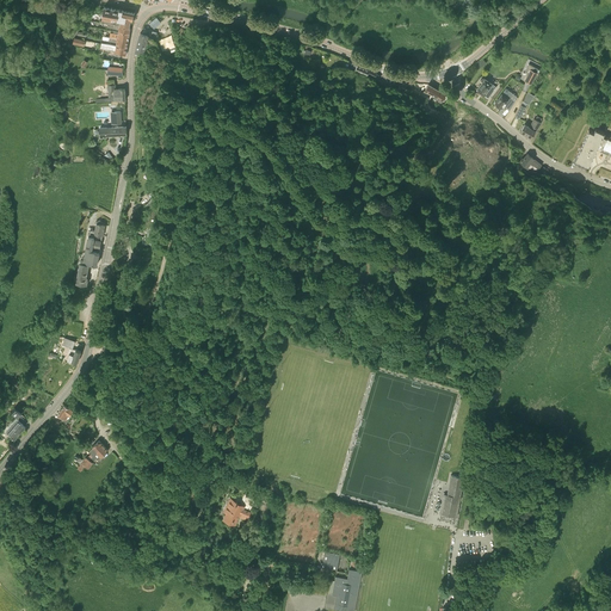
[(39,2),(31,0),(30,5),(20,4),(19,10),(30,11),(29,14),(38,16),(39,13),(48,14),(49,8),(42,7),(43,1),(41,0),(39,2)]
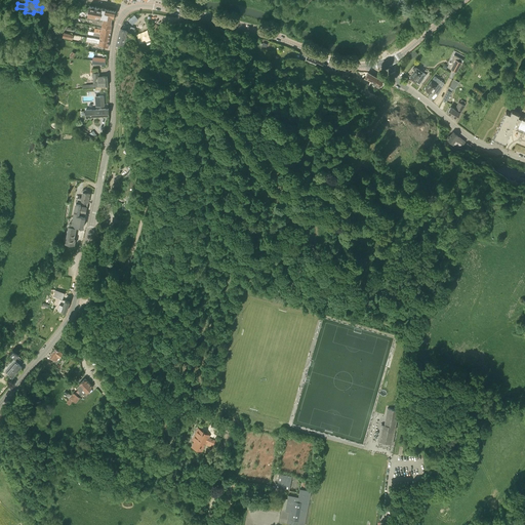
[(75,16),(92,21),(92,19),(103,22),(106,8),(103,7),(103,8),(89,5),(88,12),(85,11),(80,10),(75,16)]
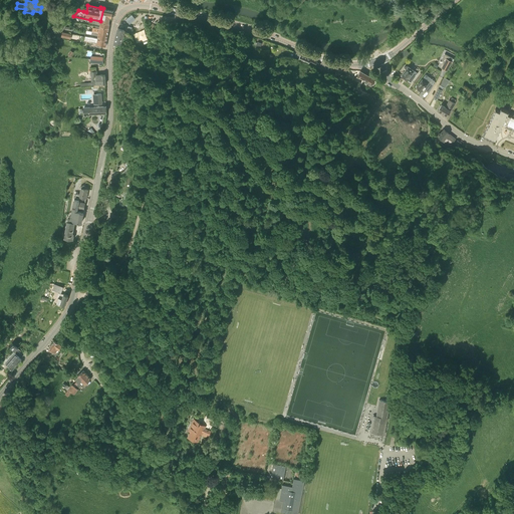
[(100,21),(108,23),(109,16),(112,17),(113,10),(103,8),(100,21)]
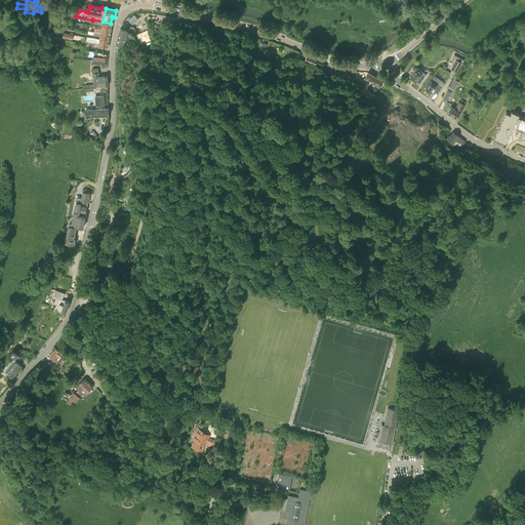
[(103,27),(111,29),(112,24),(111,24),(103,22),(92,19),(92,21),(92,23),(103,25),(103,27)]
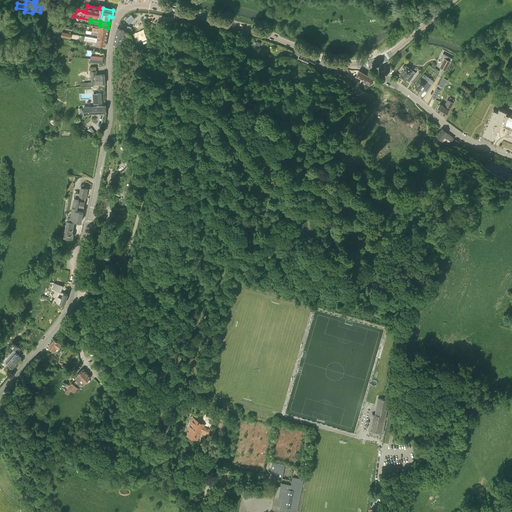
[(121,45),(125,29),(127,30),(128,26),(122,24),(121,24),(121,25),(120,25),(120,26),(119,28),(117,28),(115,37),(114,43),(121,45)]
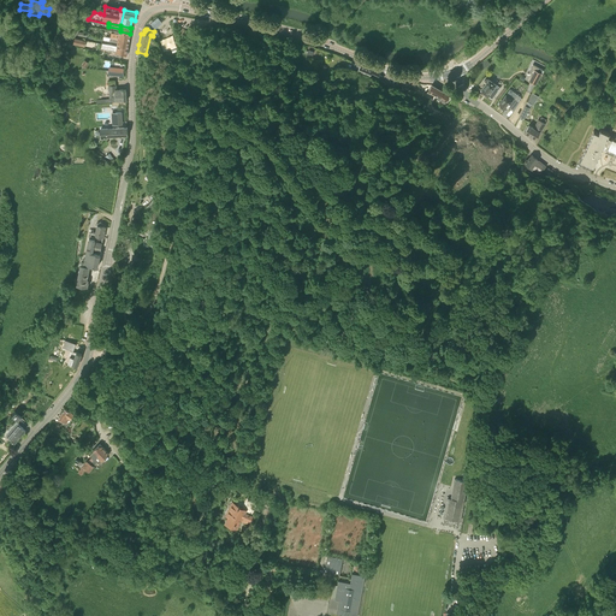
[(110,37),(129,41),(130,34),(120,31),(119,35),(111,33),(110,37)]
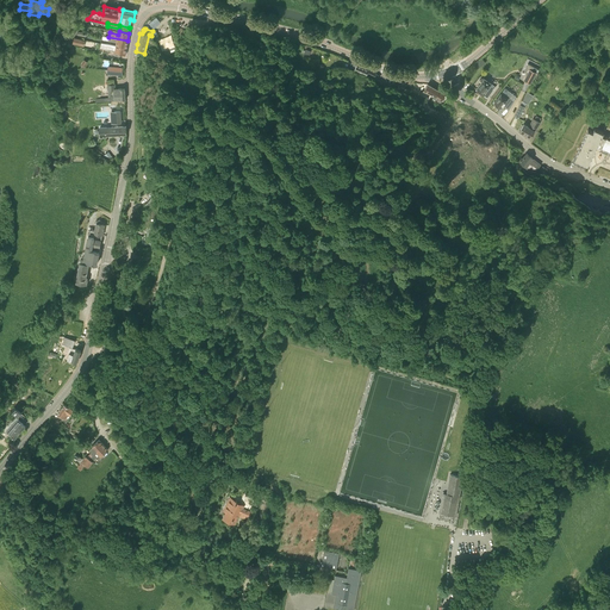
[(172,35),(159,39),(163,51),(176,47),(172,35)]
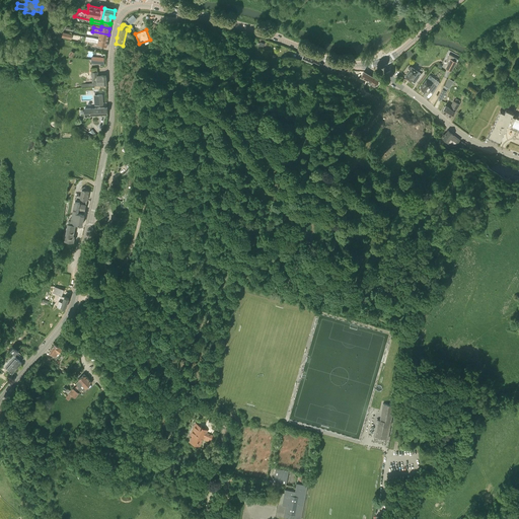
[(99,35),(98,39),(98,40),(107,42),(108,34),(92,31),(87,30),(86,33),(99,35)]
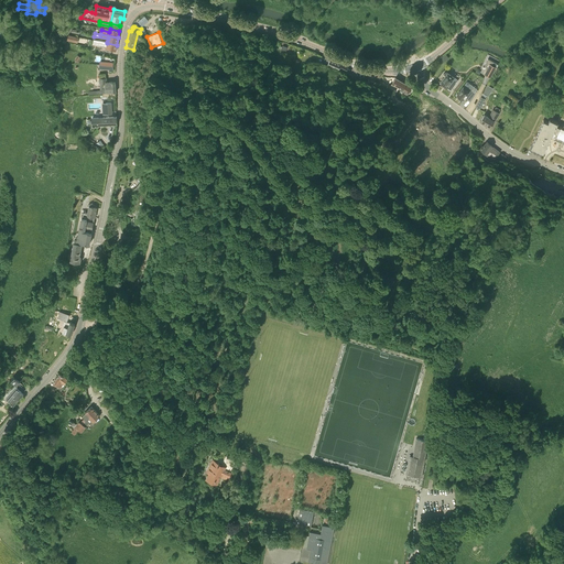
[(106,49),(116,51),(117,45),(107,43),(107,42),(94,40),(93,44),(96,44),(104,45),(107,46),(106,49)]
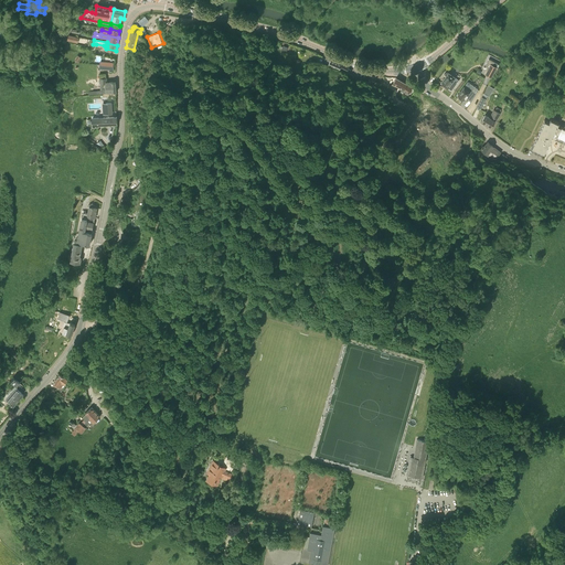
[(439,61),(443,64),(450,57),(447,54),(439,61)]
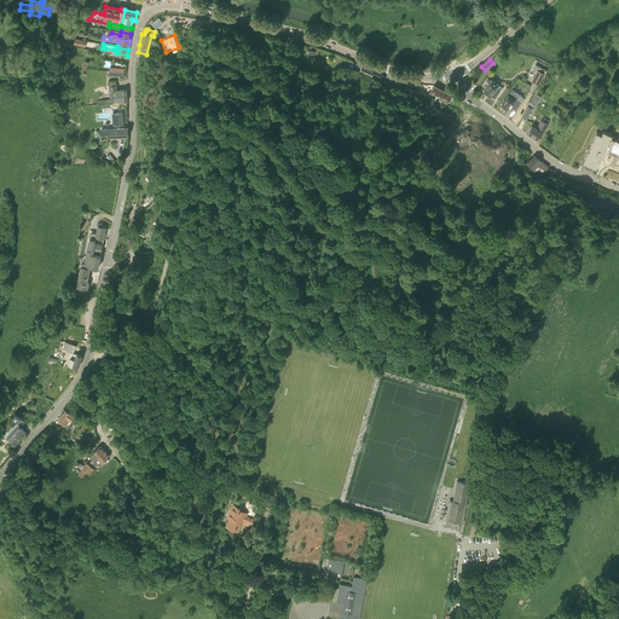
[(375,70),(357,64),(354,70),(359,71),(359,73),(371,77),(372,76),(380,80),(382,74),(374,71),(375,70)]
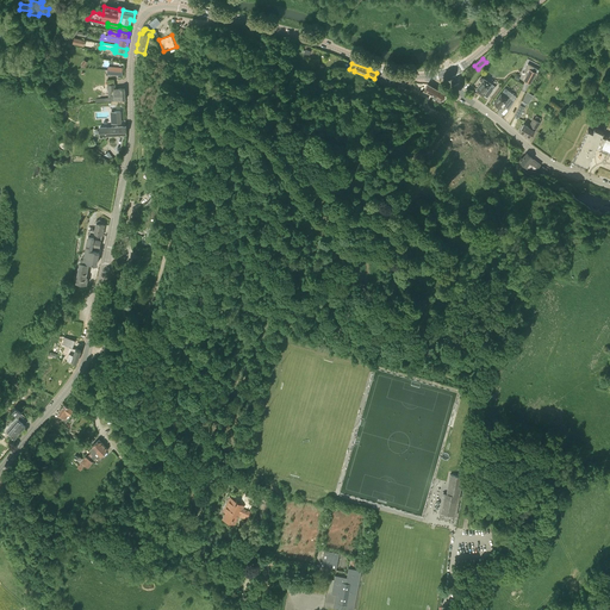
[(535,73),(529,69),(523,80),(530,83),(535,73)]
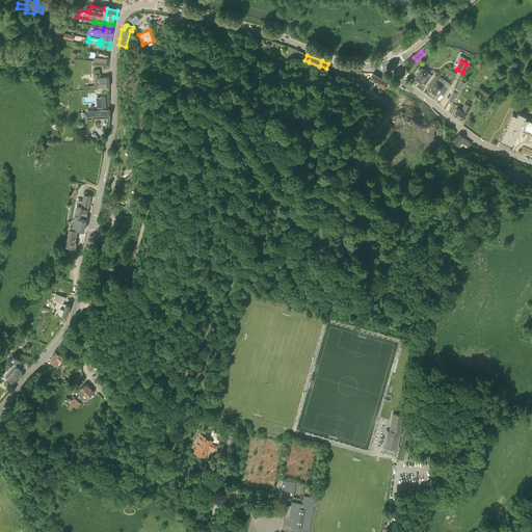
[(426,72),(422,69),(421,69),(420,69),(419,69),(419,70),(418,71),(419,72),(419,73),(416,77),(417,78),(417,79),(418,80),(419,80),(425,85),(432,75),(426,71),(426,72)]
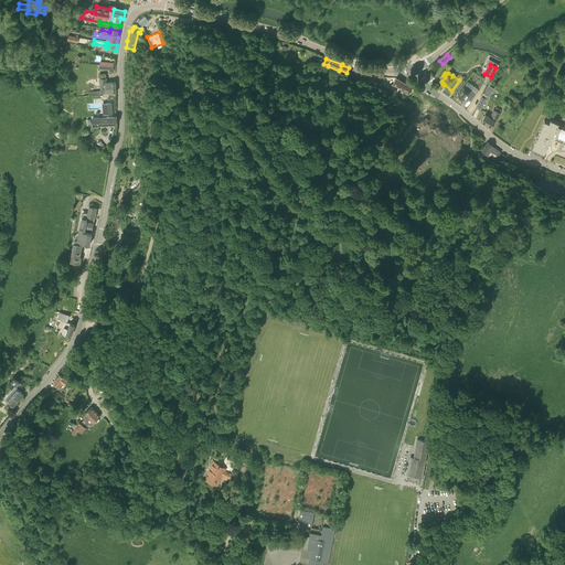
[(390,88),(396,93),(402,81),(396,77),(392,84),(392,85),(390,88)]
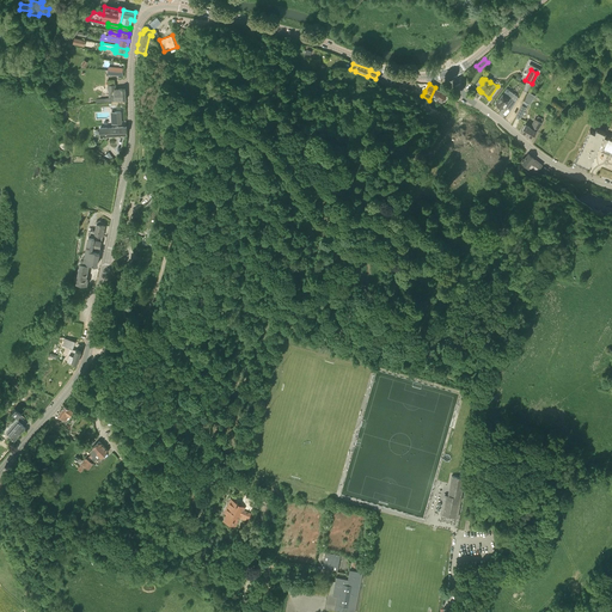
[(96,103),(114,102),(120,101),(126,101),(126,89),(116,89),(115,85),(108,85),(109,90),(115,90),(115,97),(96,99),(96,103)]
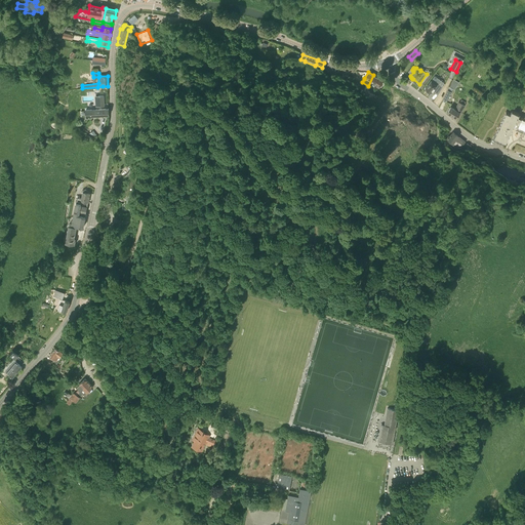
[(378,78),(373,75),(368,86),(369,87),(371,83),(374,84),(378,78)]
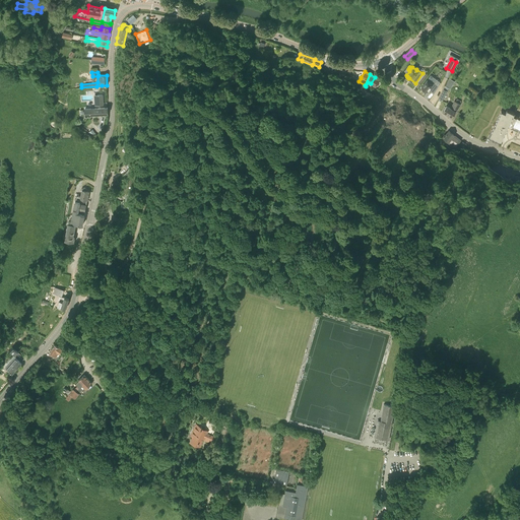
[(427,91),(435,80),(430,76),(421,87),(427,91)]
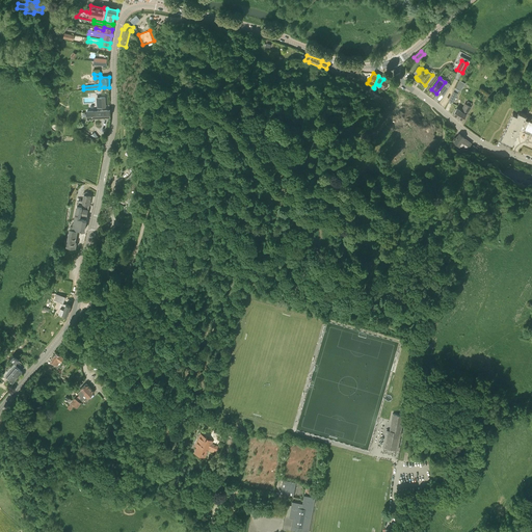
[(383,79),(379,85),(384,88),(389,82),(383,79)]
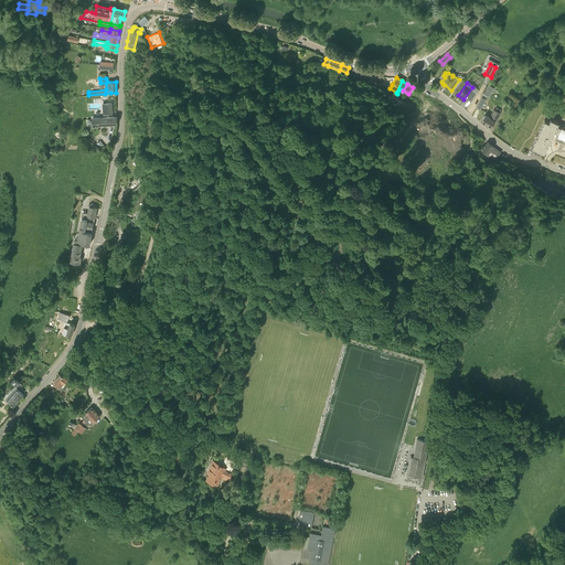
[(484,93),(483,93),(476,108),(480,109),(486,99),(484,98),(487,95),(489,97),(491,92),(491,91),(492,88),(488,86),(484,93)]
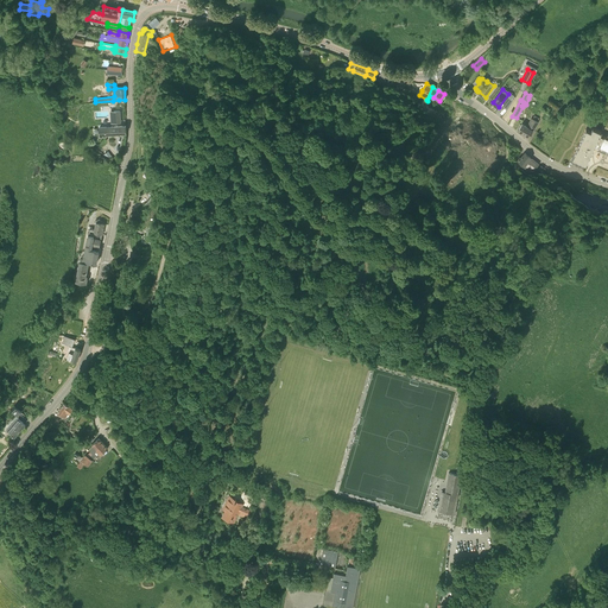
[(120,111),(111,111),(111,124),(121,124),(120,111)]
